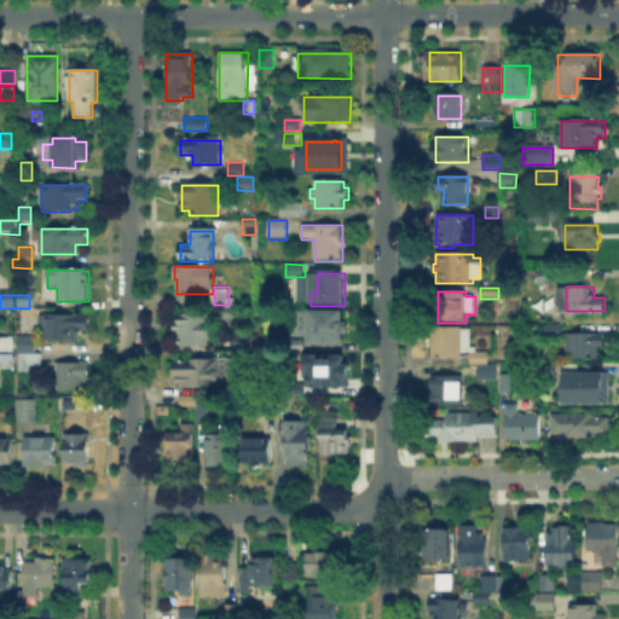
[(223,319),(223,307),(239,307),(239,319),(223,319)]
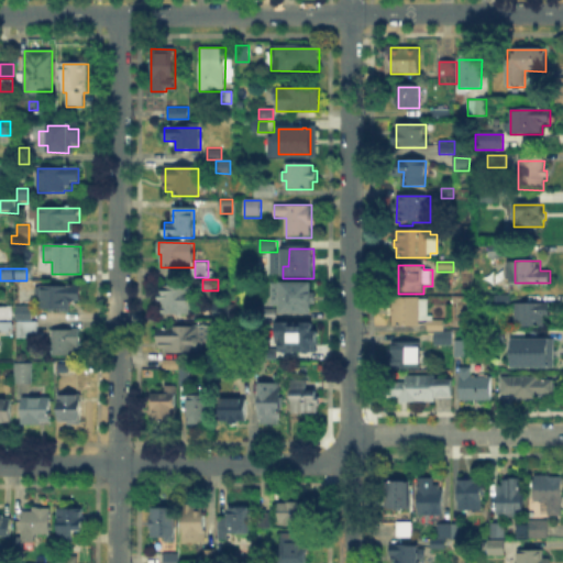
[(313,315),(287,315),(287,301),(288,301),(288,285),(313,285),(313,315)]
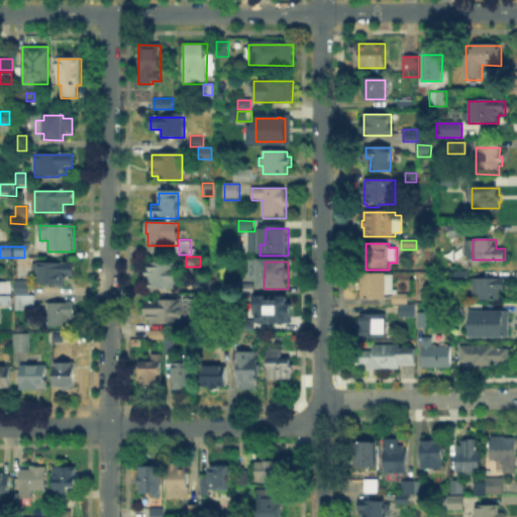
[(65,286),(65,288),(58,288),(58,286),(38,286),(38,263),(75,263),(75,276),(67,276),(67,286),(65,286)]
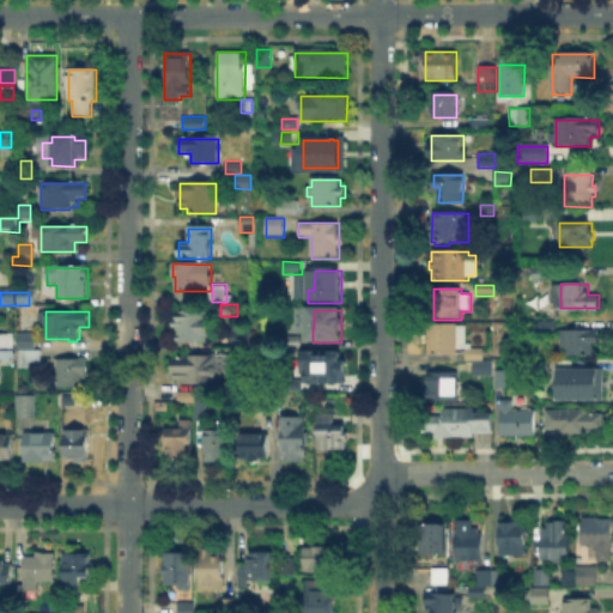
[(205,314),(205,320),(213,320),(213,339),(205,339),(205,345),(176,345),(177,328),(171,328),(171,320),(177,320),(177,314),(205,314)]
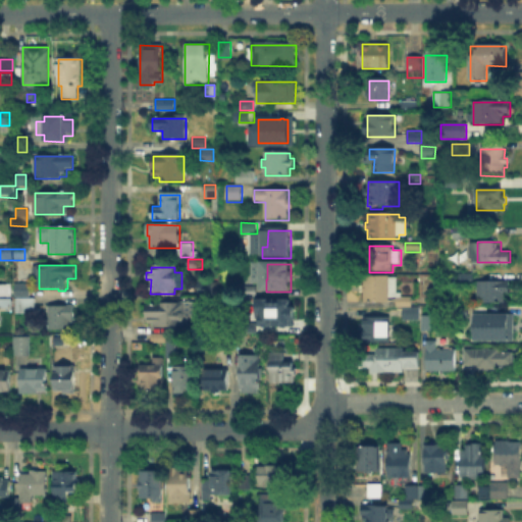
[(388,277),(388,279),(398,279),(398,297),(388,297),(388,305),(364,304),(364,277),(388,277)]
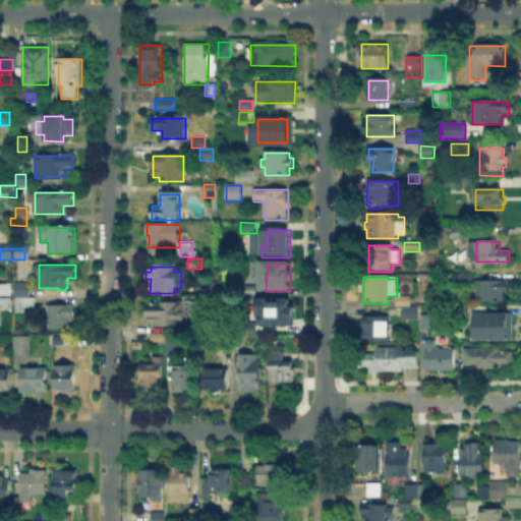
[(16,294),(16,282),(27,282),(27,294),(16,294)]
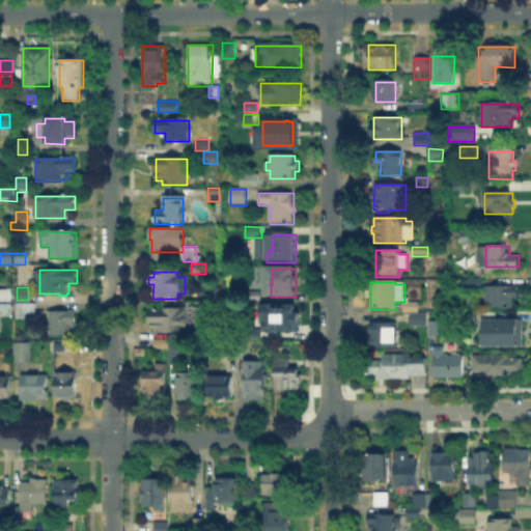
[(201,300),(201,287),(217,287),(217,300),(201,300)]
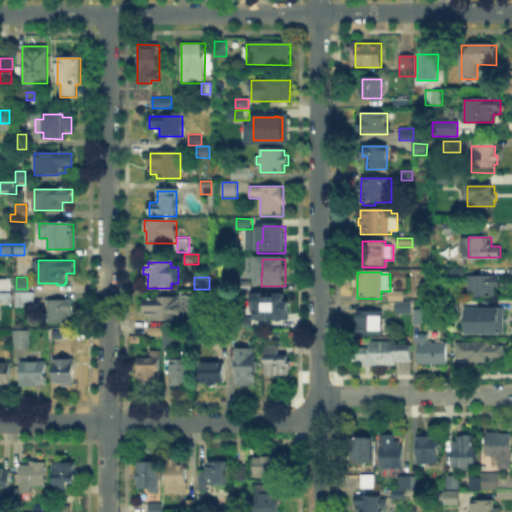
[(469,294),(469,277),(500,277),(500,288),(493,288),(493,295),(469,294)]
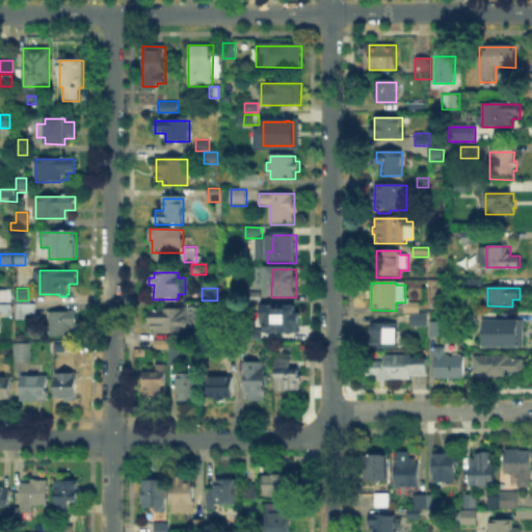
[(0,301),(0,290),(11,290),(11,301),(0,301)]
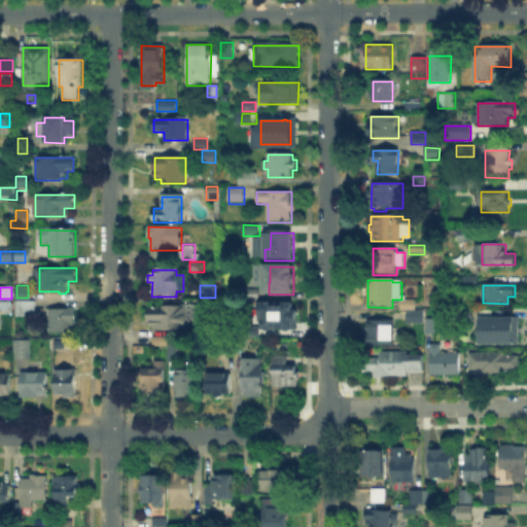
[(246,299),(246,287),(258,287),(258,299),(246,299)]
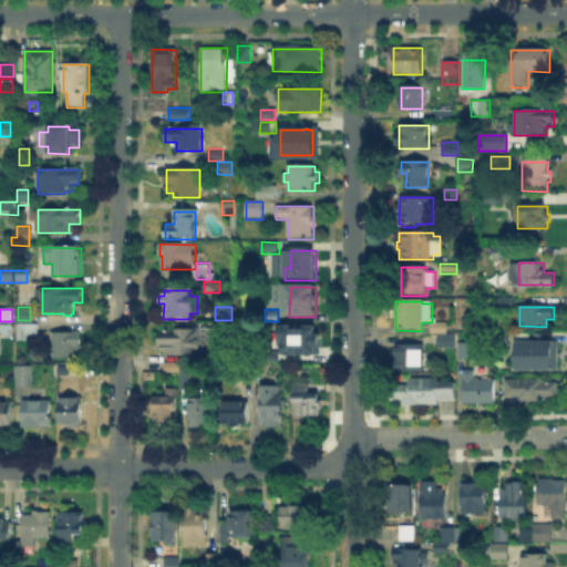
[(19,339),(19,325),(37,325),(37,339),(19,339)]
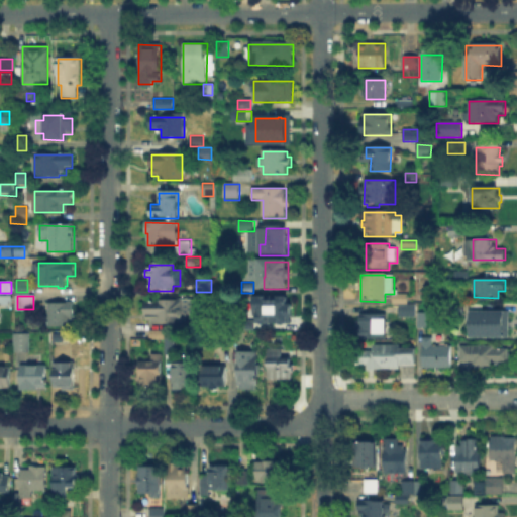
[(393,304),(393,296),(409,296),(409,304),(393,304)]
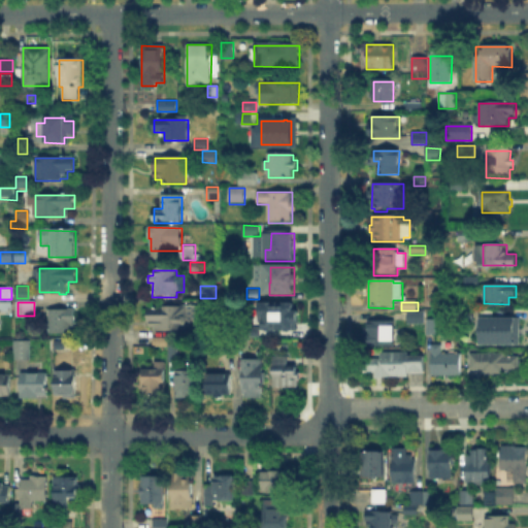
[(0,311),(0,303),(11,304),(11,312),(0,311)]
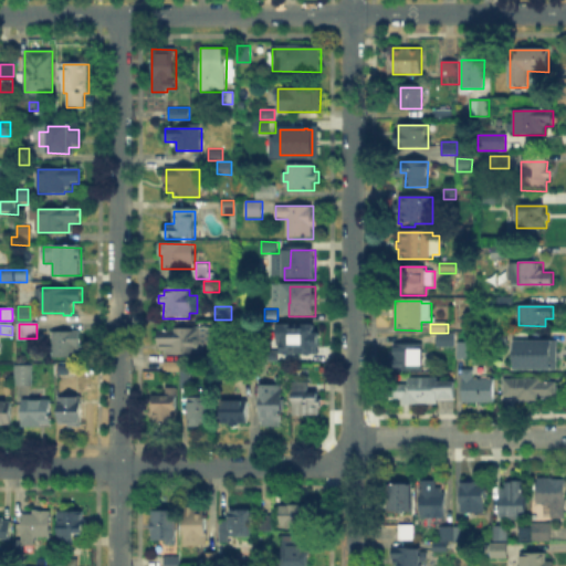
[(318,334),(318,353),(282,354),(282,345),(279,345),(279,325),(313,325),(313,334),(318,334)]
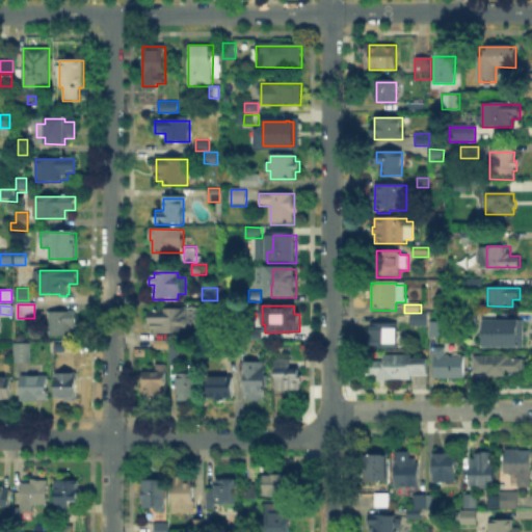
[(191,321),(191,331),(184,331),(184,334),(164,334),(157,334),(157,329),(149,329),(149,311),(164,311),(165,309),(184,309),(184,307),(200,308),(200,321),(191,321)]
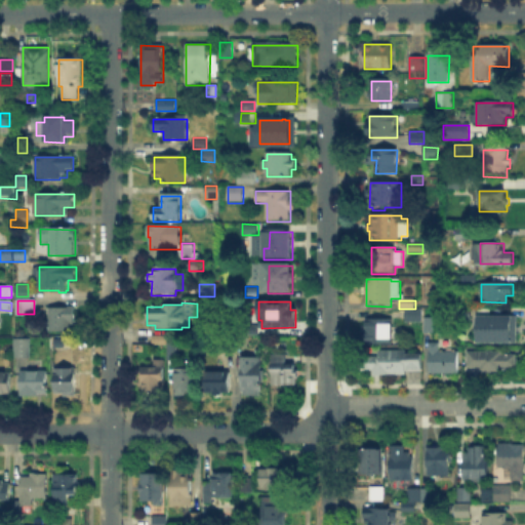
[(50,309),(78,309),(77,332),(50,332),(50,309)]
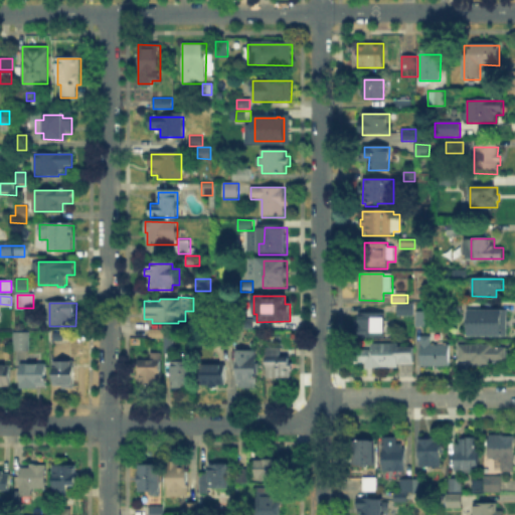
[(398,317),(398,305),(414,305),(414,317),(398,317)]
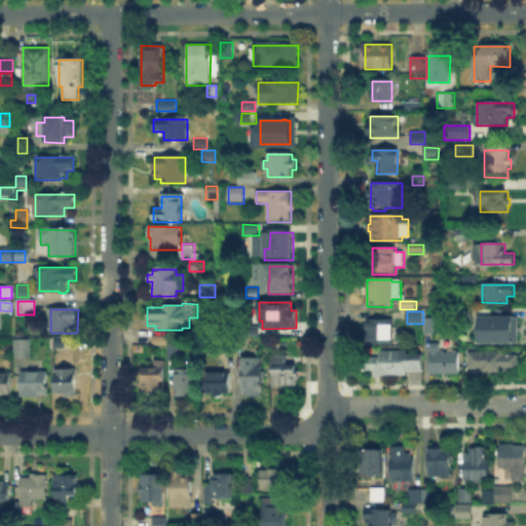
[(460,323),(460,312),(473,312),(473,323),(460,323)]
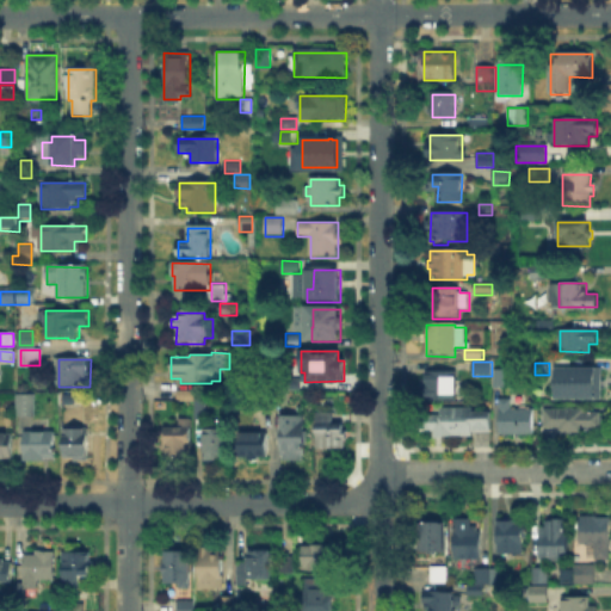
[(565,368),(600,369),(600,400),(565,400),(565,368)]
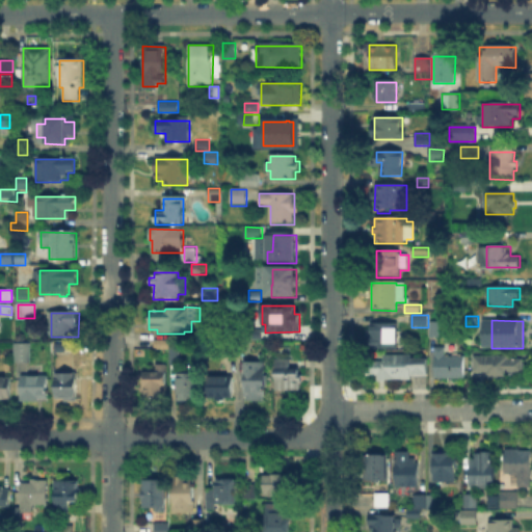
[(430,337),(431,323),(440,323),(440,337),(430,337)]
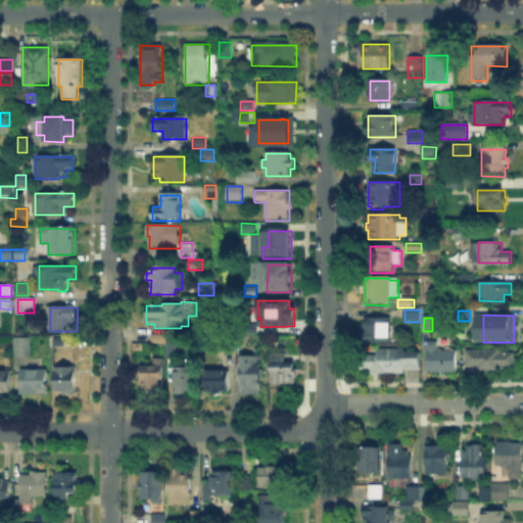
[(391,319),(391,343),(366,343),(366,319),(391,319)]
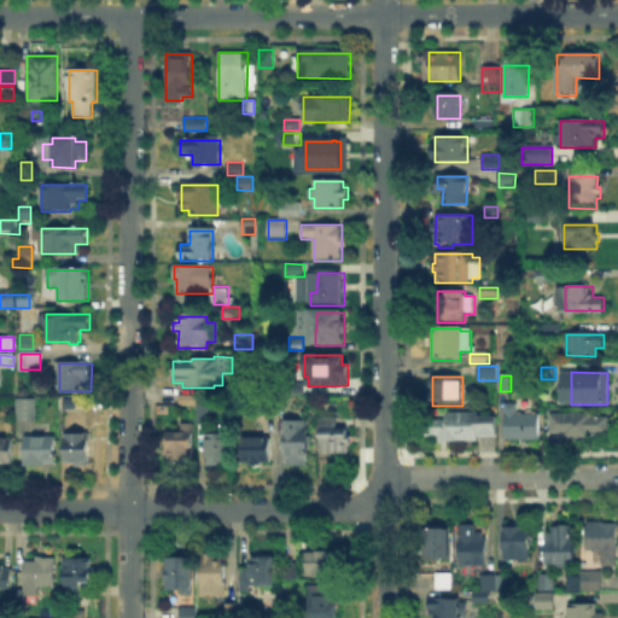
[(287,384),(303,384),(303,394),(287,394),(287,384)]
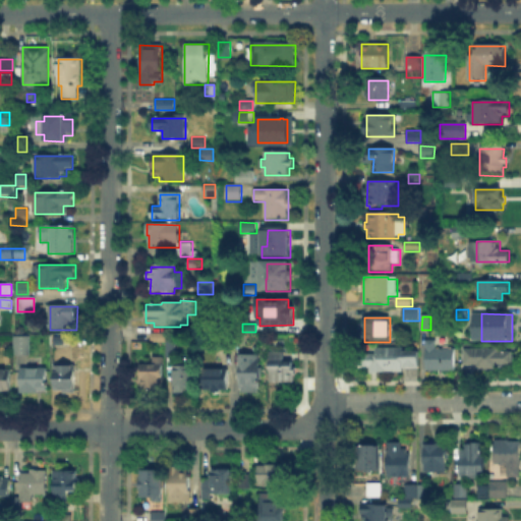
[(52,346),(52,334),(64,334),(64,346),(52,346)]
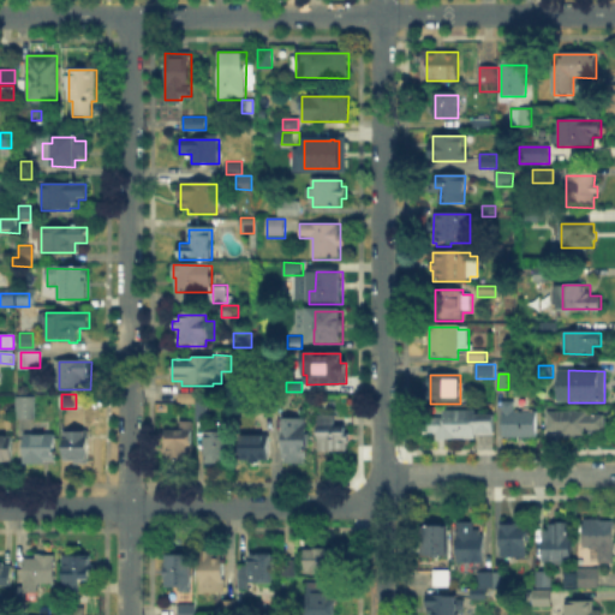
[(18,418),(18,398),(34,398),(34,418),(18,418)]
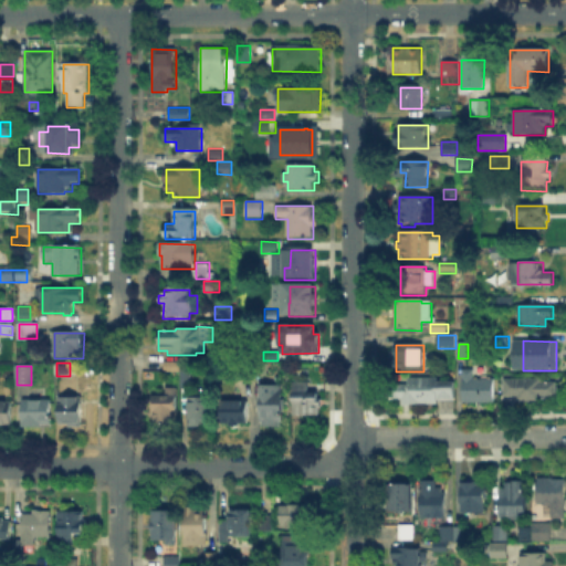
[(181,386),(181,371),(191,371),(191,386),(181,386)]
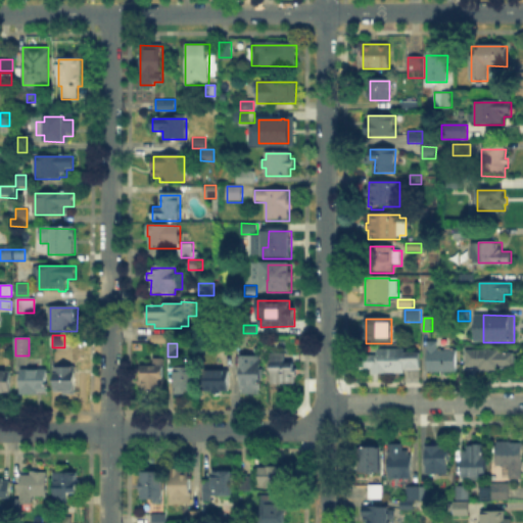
[(445,346),(445,351),(456,351),(455,374),(428,374),(428,346),(445,346)]
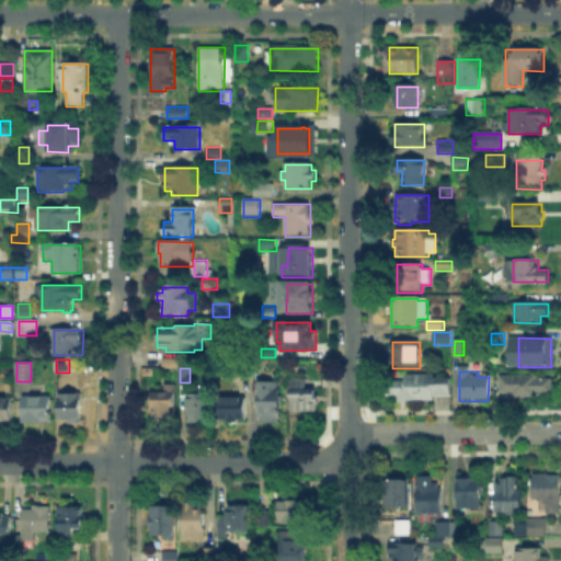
[(405,402),(405,374),(435,375),(434,402),(405,402)]
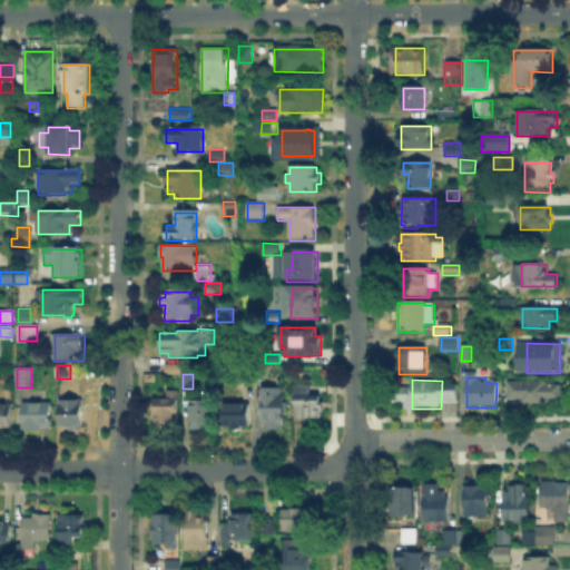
[(444,402),(445,381),(458,381),(458,402),(444,402)]
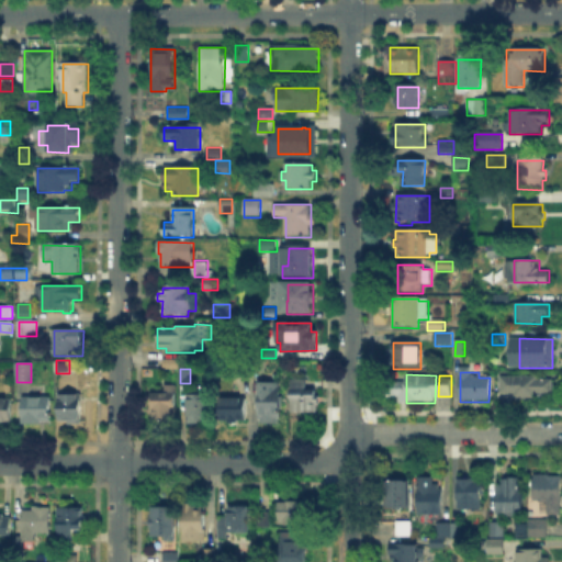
[(537,378),(537,381),(552,381),(552,393),(546,393),(546,397),(535,397),(535,398),(513,398),(513,395),(501,395),(501,378),(520,378),(520,375),(537,375),(537,378)]
